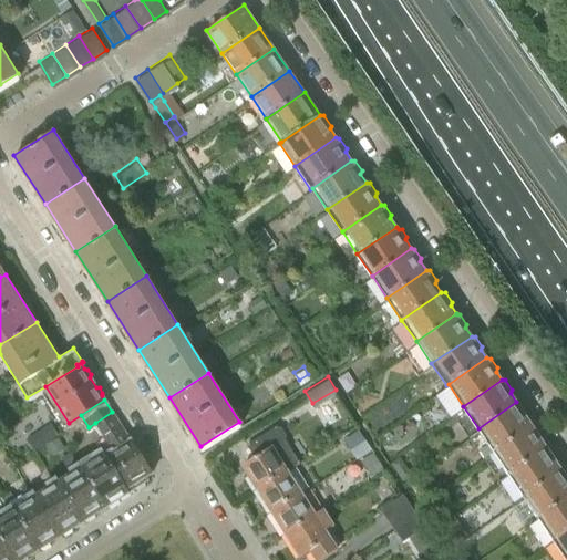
[(493,450),(532,424),(526,416),(527,412),(521,402),(516,402),(478,428),(487,441),(480,446),(485,456),(493,450)]
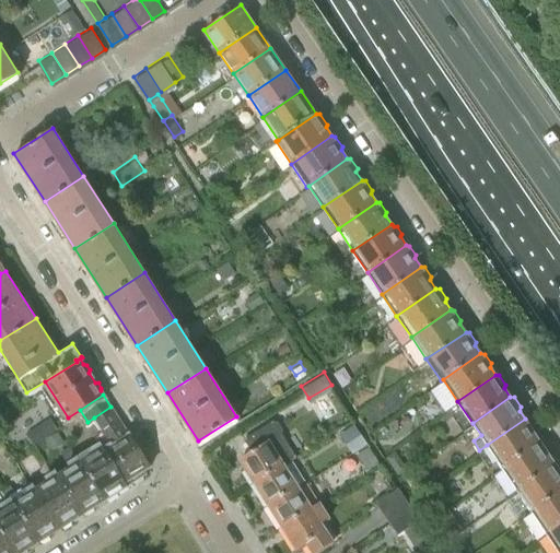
[(124,426),(111,407),(94,418),(101,428),(94,433),(100,440),(126,483),(132,479),(136,480),(142,475),(142,472),(147,470),(144,467),(150,462),(129,432),(125,434),(120,428),(124,426)]
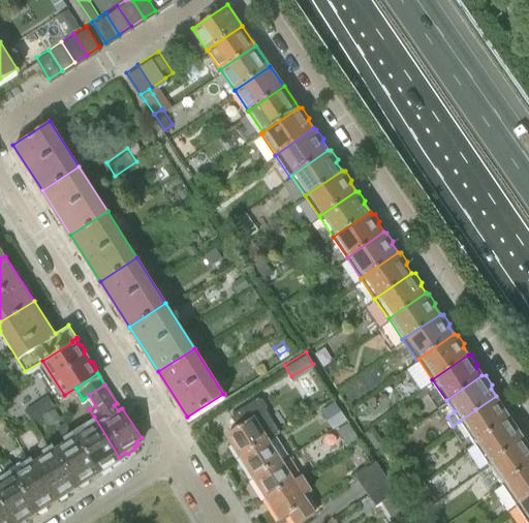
[(262,396),(257,395),(231,411),(239,424),(225,432),(240,454),(267,436),(279,429),(265,407),(267,403),(262,396)]
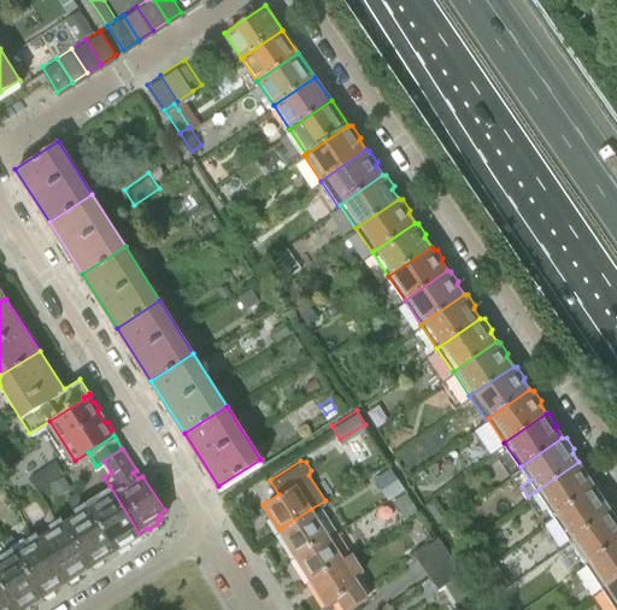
[(579,462),(536,491),(553,515),(594,486),(588,476),(589,473),(582,462),(579,462)]
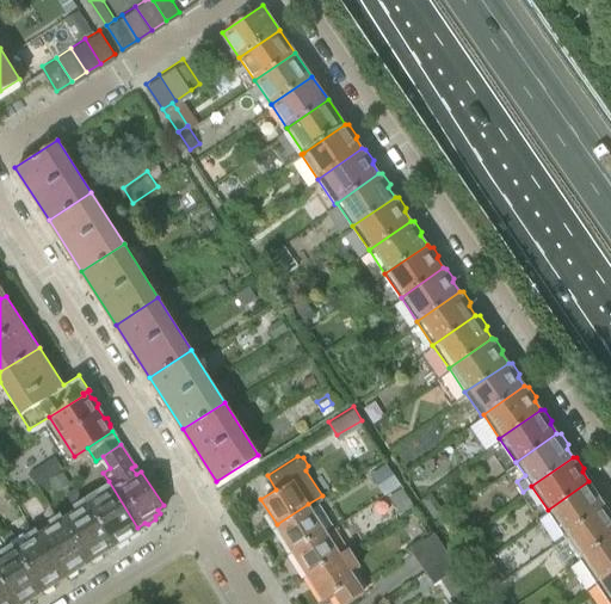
[(384,458),(371,467),(386,490),(399,480),(384,458)]
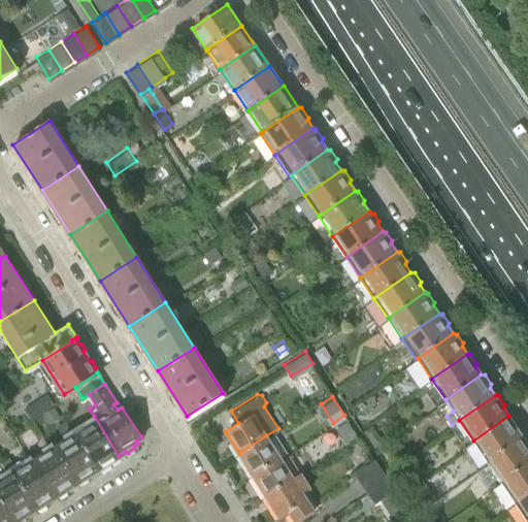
[(119,456),(94,416),(89,409),(76,417),(84,428),(74,434),(96,469),(100,467),(102,468),(109,464),(109,461),(119,456)]
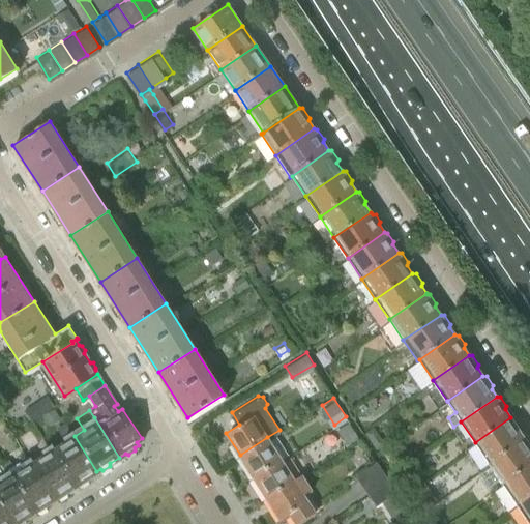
[(510,417),(475,442),(490,463),(525,438),(519,430),(521,427),(514,417),(510,417)]
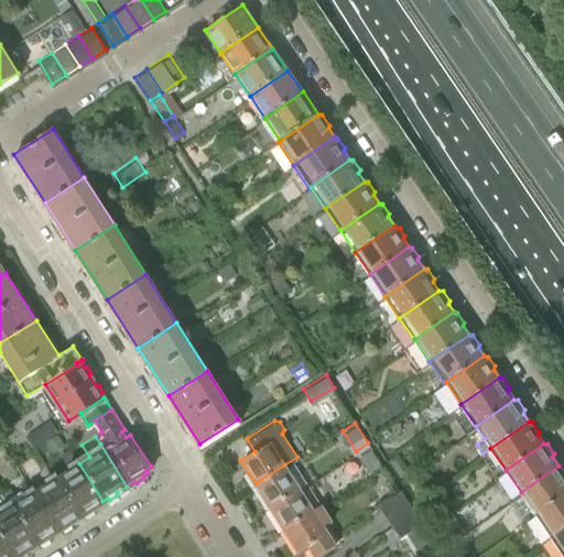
[(102,501),(79,463),(67,445),(60,450),(68,463),(64,466),(67,471),(57,478),(80,514),(85,513),(87,514),(94,510),(94,506),(102,501)]
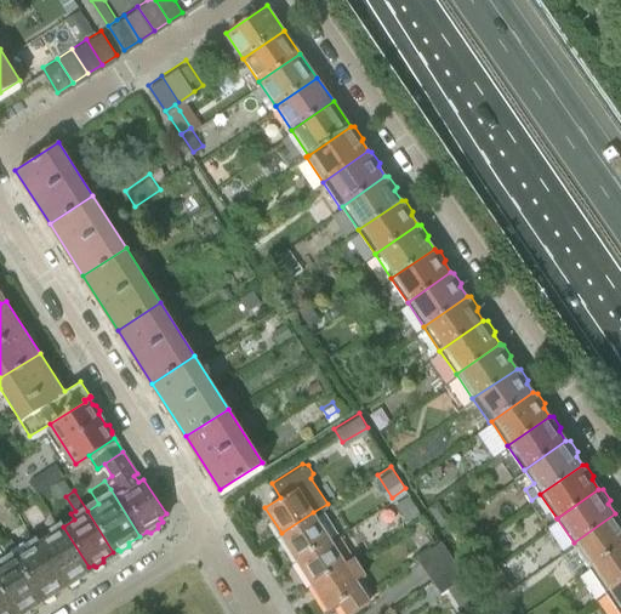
[(406,492),(393,500),(406,521),(420,512),(406,492)]
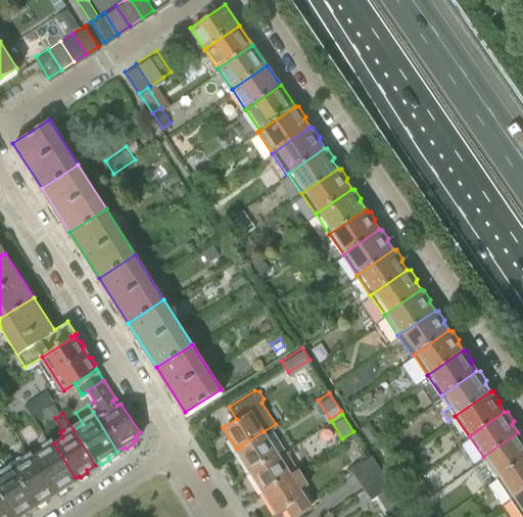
[(75,477),(53,443),(50,438),(42,426),(32,432),(43,450),(33,456),(54,490),(57,488),(59,490),(66,486),(66,483),(75,477)]
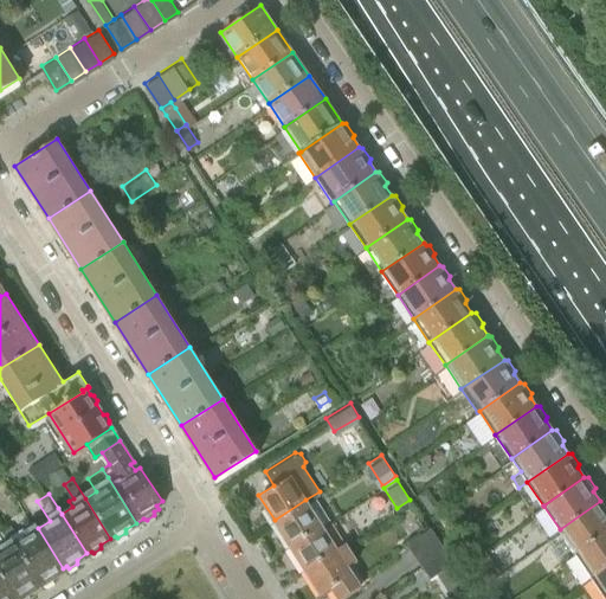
[(430,496),(423,500),(430,510),(439,503),(436,497),(430,496)]
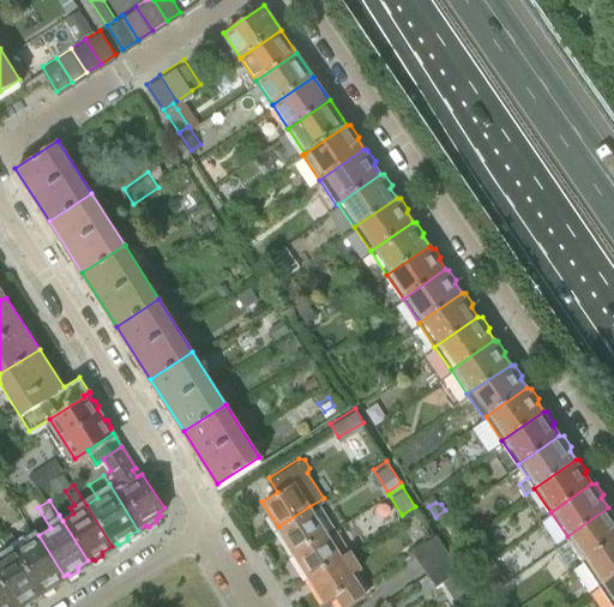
[(309,506),(278,527),(294,552),(325,532),(309,506)]
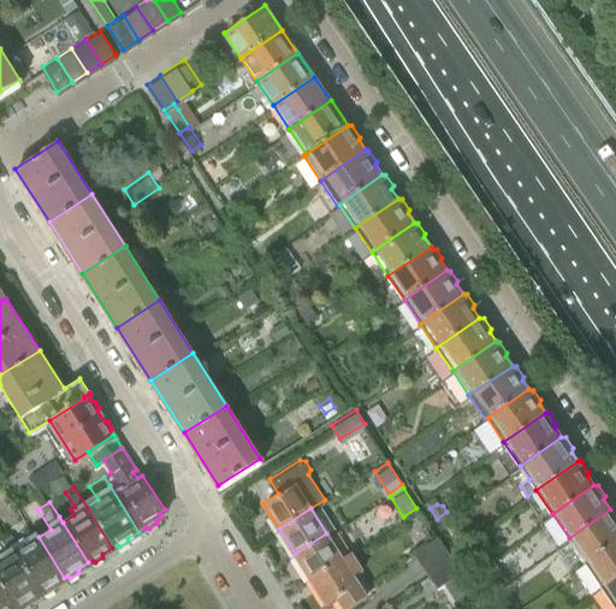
[(610,509),(569,538),(585,561),(615,539),(615,512),(614,509),(610,509)]
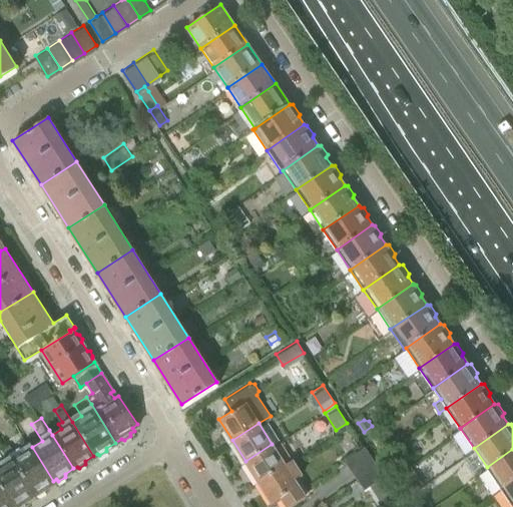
[(53,481),(32,447),(22,431),(12,437),(22,453),(12,460),(33,494),(36,492),(38,493),(45,489),(45,486),(53,481)]
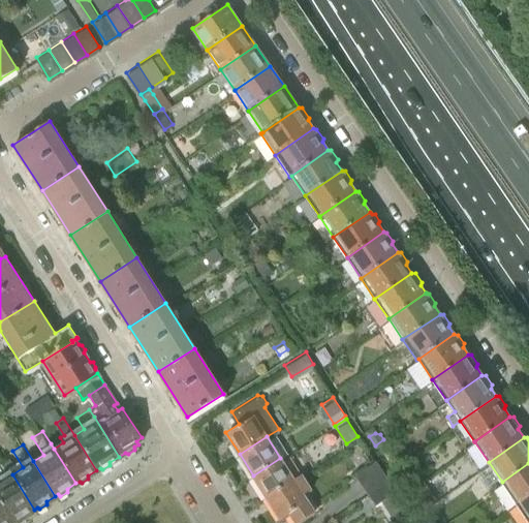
[(280,458),(253,475),(267,496),(293,479),(280,458)]
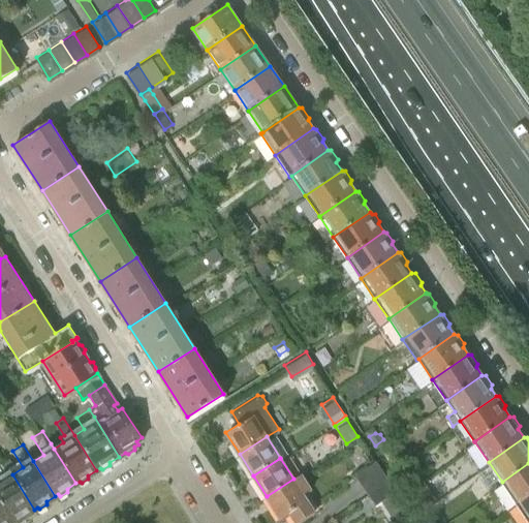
[(367,493),(389,479),(375,459),(353,473),(367,493)]
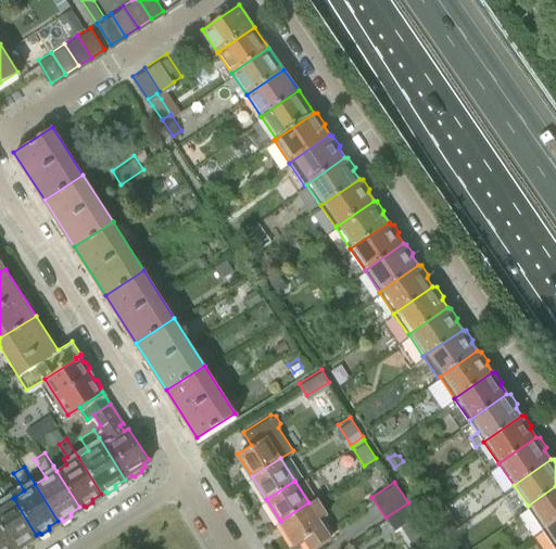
[(555,486),(528,506),(543,527),(555,519),(555,486)]
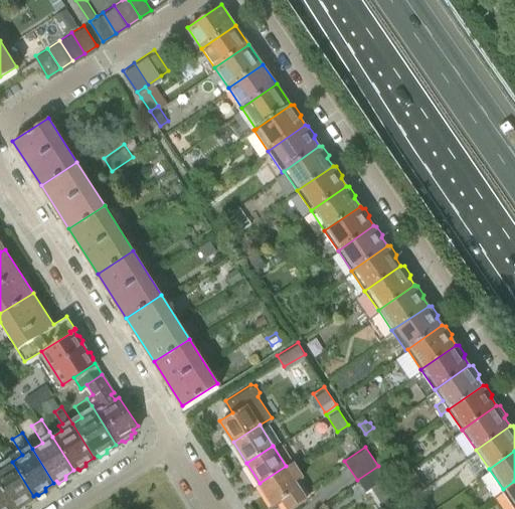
[(33,496),(12,462),(9,457),(0,462),(0,466),(1,469),(0,469),(0,489),(12,508),(15,507),(18,508),(24,504),(24,501),(33,496)]
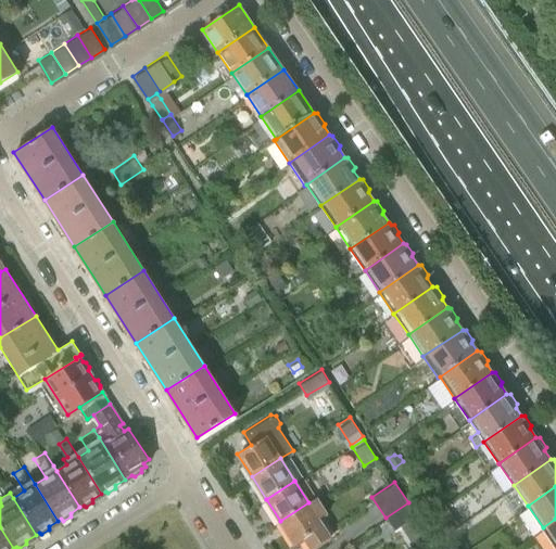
[(329,535),(318,518),(328,511),(317,496),(308,502),(280,521),(293,543),(304,536),(311,547),(329,535)]
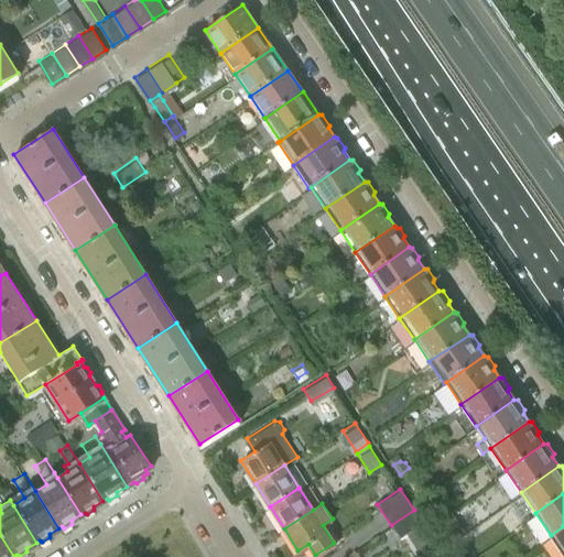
[(414,510),(391,525),(399,537),(422,522),(414,510)]
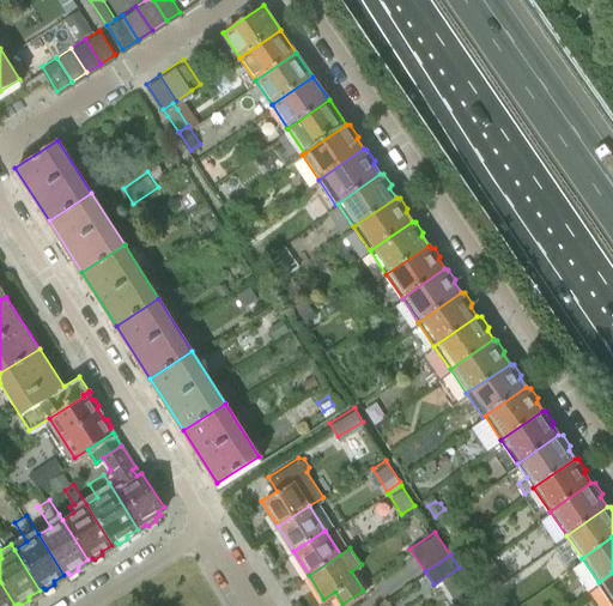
[(612,573),(599,582),(612,604),(612,573)]
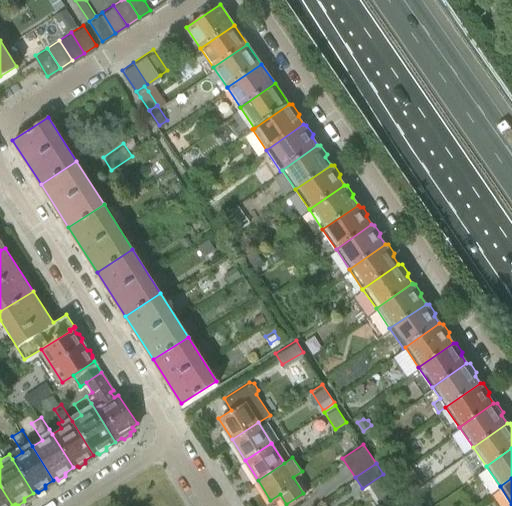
[(11,505),(12,505),(0,486),(0,505),(11,505)]
